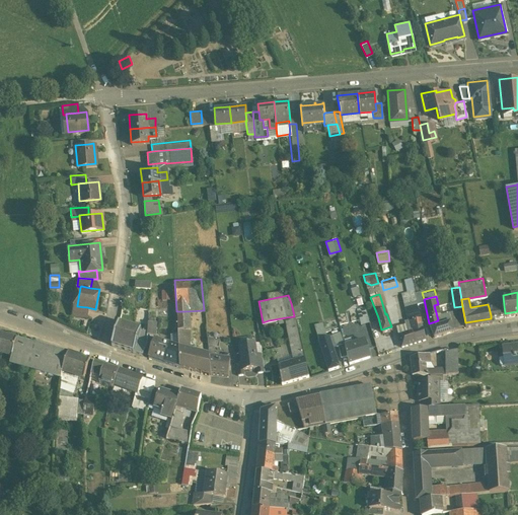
[(291,303),(293,311),(300,309),(297,299),(291,303)]
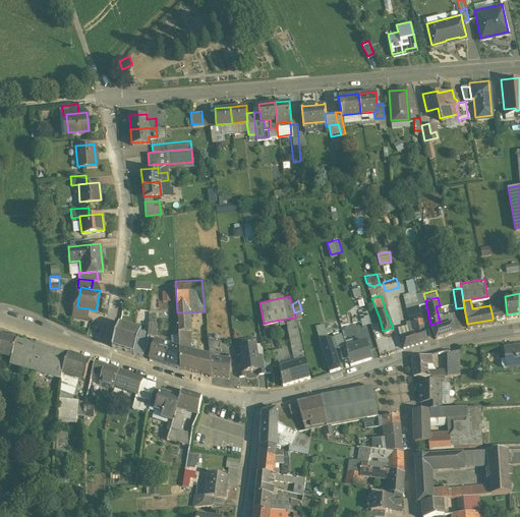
[(411,313),(420,311),(418,302),(411,303),(412,309),(410,309),(411,313)]
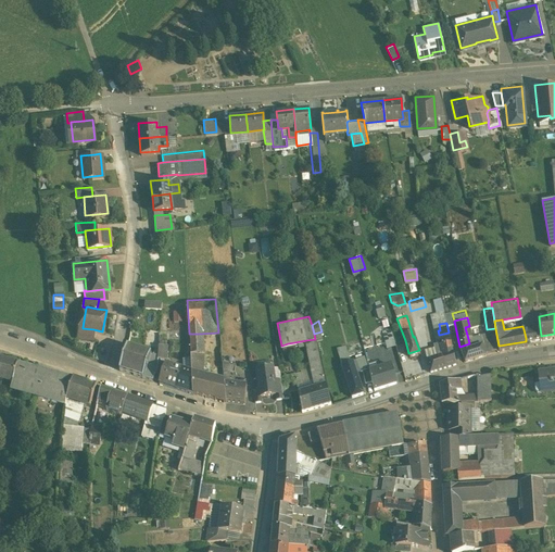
[(436,345),(441,343),(450,340),(449,333),(439,335),(438,330),(440,330),(439,324),(431,326),(436,345)]
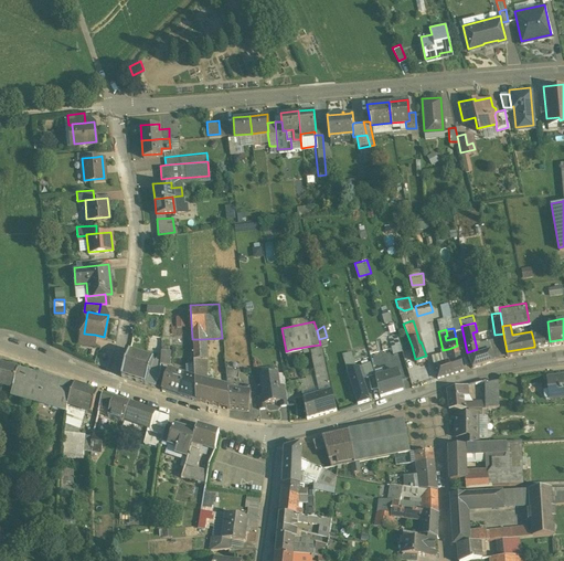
[(395,330),(386,334),(393,350),(402,347),(395,330)]
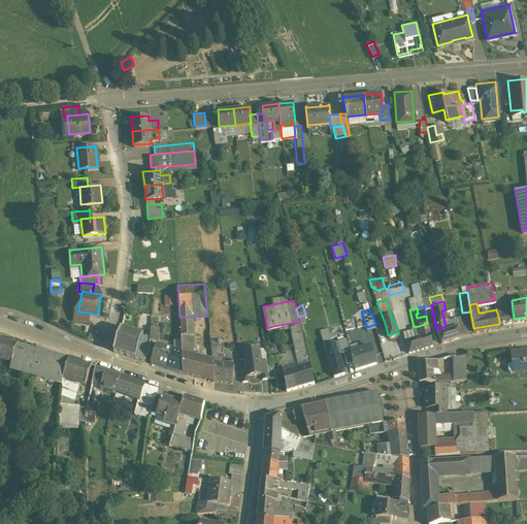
[(89,313),(78,312),(78,310),(75,309),(73,319),(88,321),(89,313)]
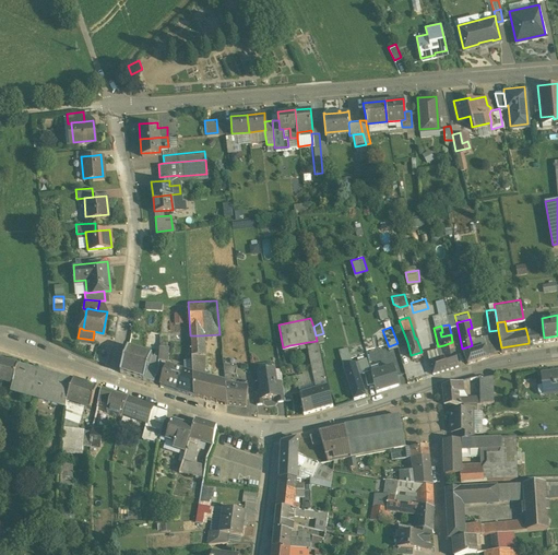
[(159,331),(147,329),(145,343),(158,346),(158,344),(158,341),(159,331)]
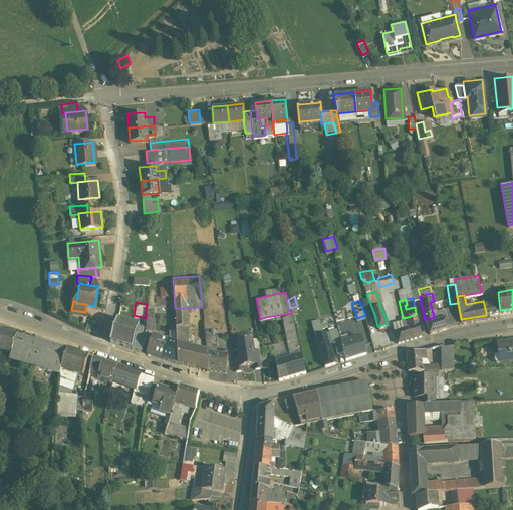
[(487,303),(484,304),(486,312),(500,310),(499,302),(487,303)]
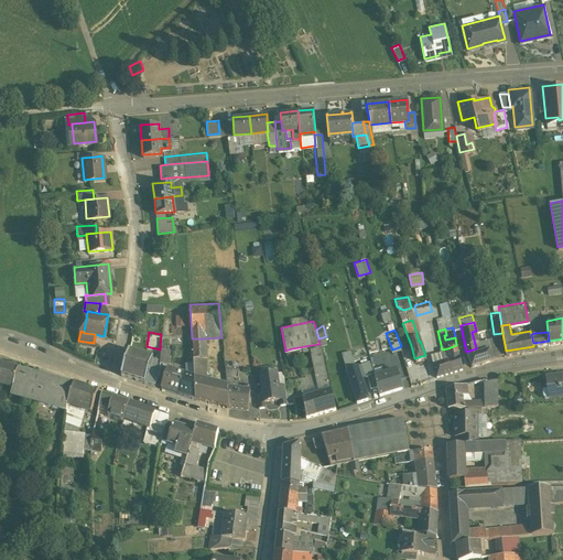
[(486,336),(488,344),(493,343),(495,354),(506,351),(502,333),(494,334),(486,336)]
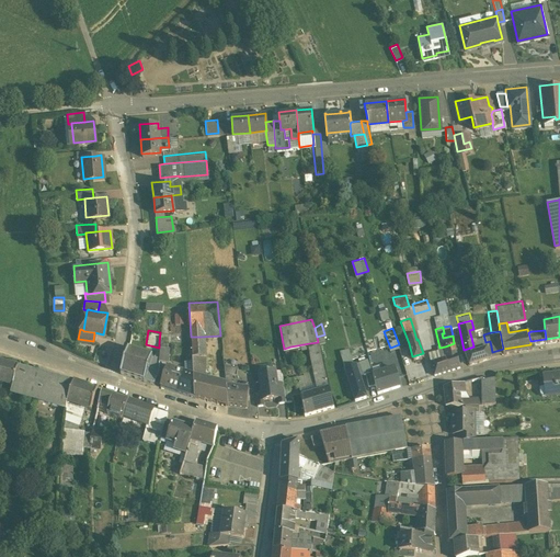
[(479,336),(471,338),(473,347),(478,345),(481,344),(479,336)]
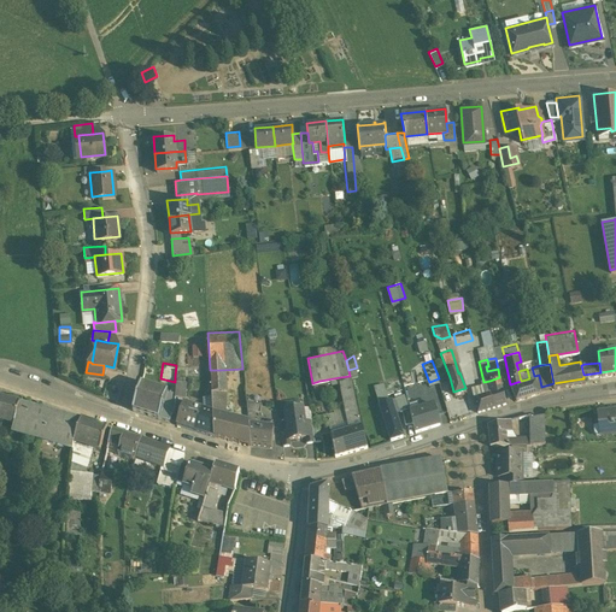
[(221,370),(210,370),(211,401),(223,401),(221,370)]
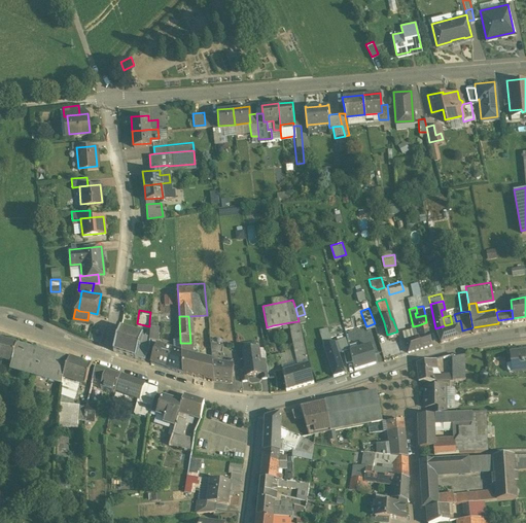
[(452,323),(449,324),(445,325),(435,328),(439,340),(450,336),(462,330),(460,320),(456,321),(452,323)]
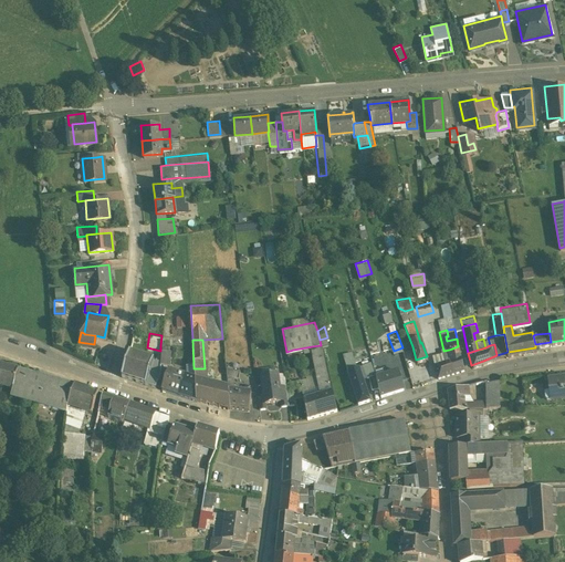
[(321,345),(312,346),(320,385),(328,382),(321,345)]
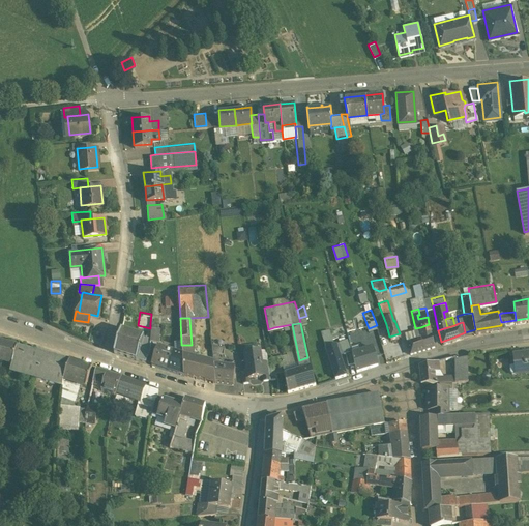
[(321,325),(324,338),(329,335),(326,324),(321,325)]
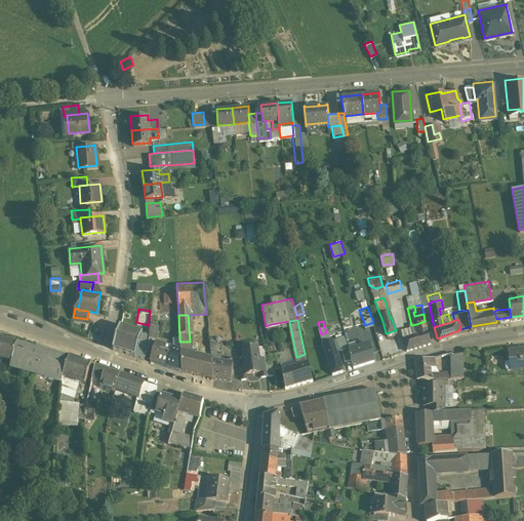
[(425,321),(416,324),(417,330),(415,331),(418,344),(430,341),(425,321)]
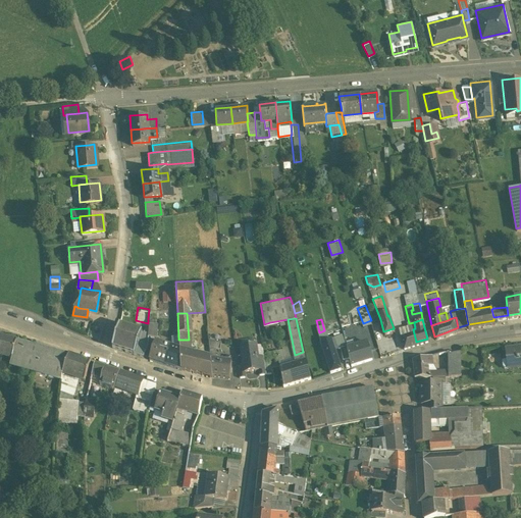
[(155,322),(148,321),(148,323),(148,331),(155,332),(156,322),(155,322)]
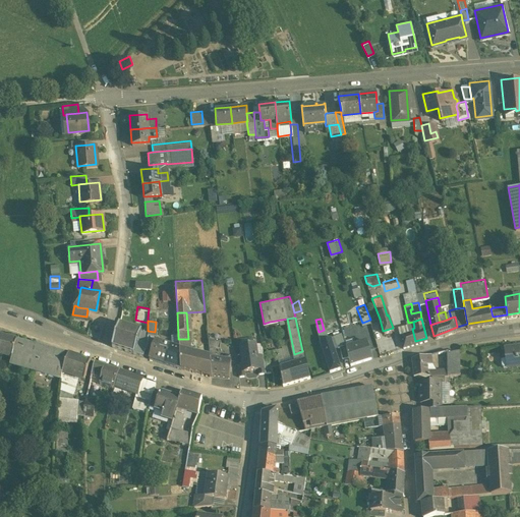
[(141,329),(118,322),(111,344),(133,351),(136,341),(141,329)]
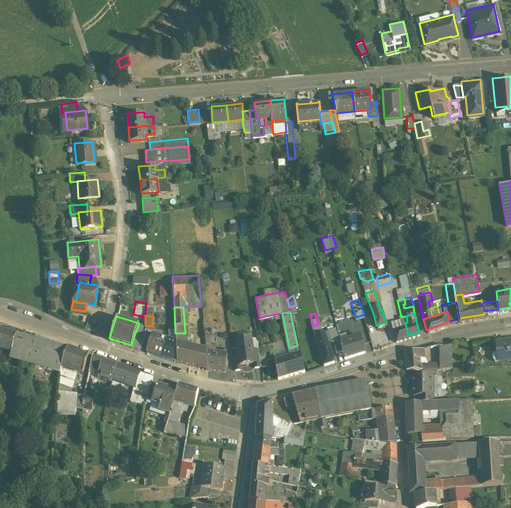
[(399,318),(401,324),(405,323),(407,322),(406,316),(401,317),(399,318)]
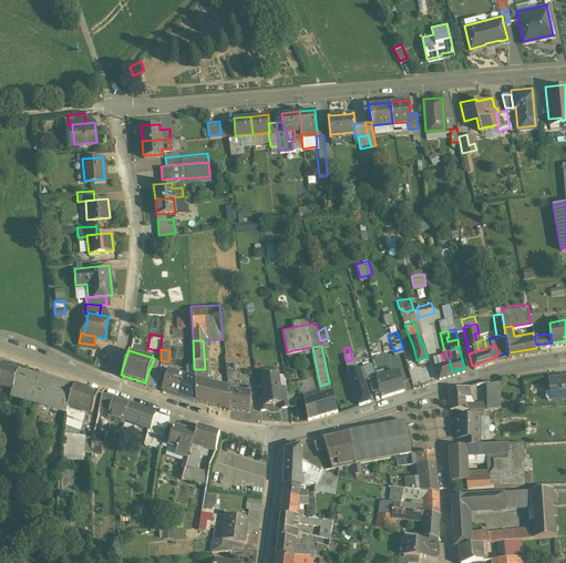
[(347,361),(349,370),(360,367),(363,376),(366,376),(360,357),(352,359),(347,361)]
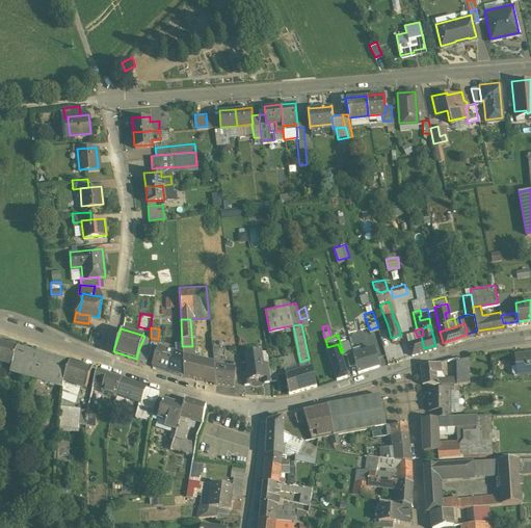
[(144,336),(139,348),(145,350),(147,347),(150,348),(151,338),(144,336)]
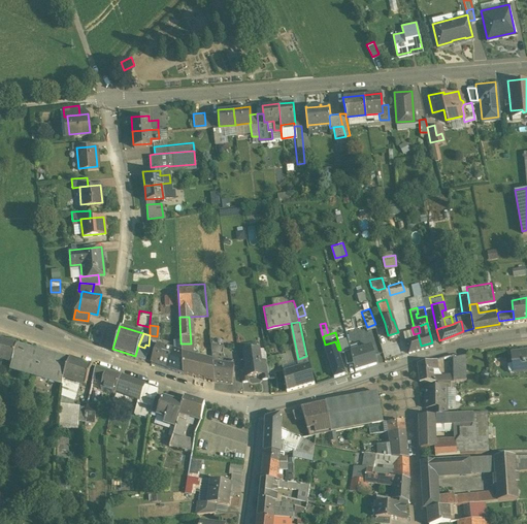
[(414,334),(408,336),(412,349),(421,346),(418,333),(414,334)]
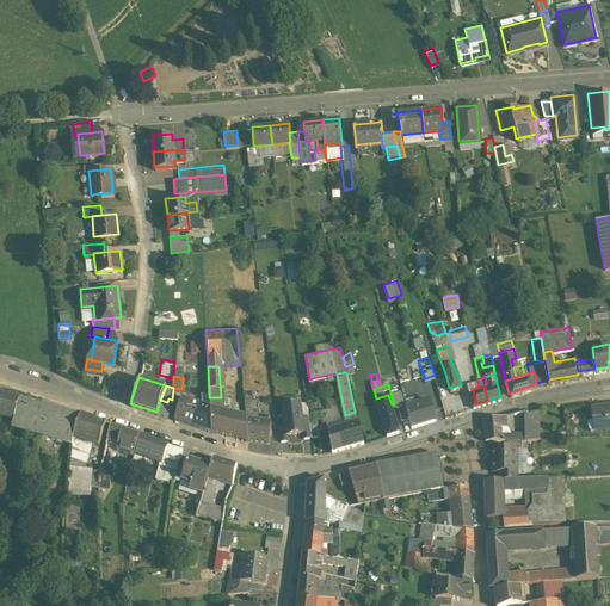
[(19,396),(0,390),(0,413),(13,416),(14,412),(19,396)]
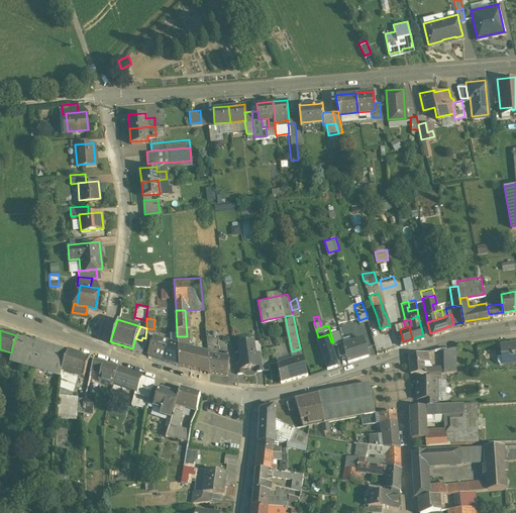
[(178,342),(152,334),(146,352),(179,364),(178,342)]
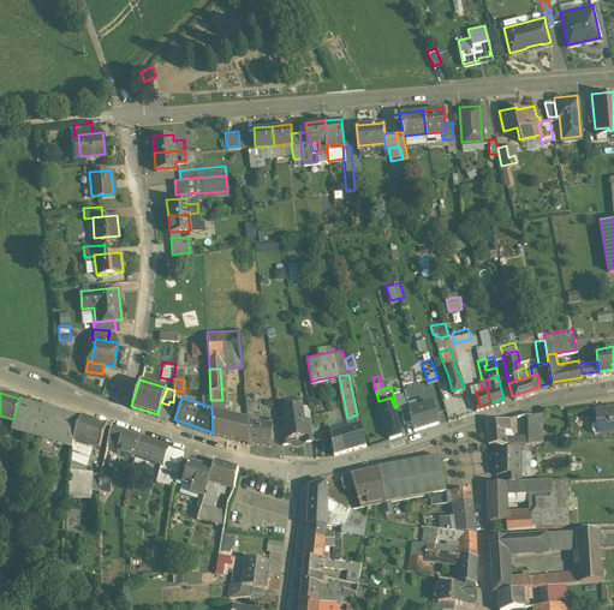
[(391,398),(379,401),(389,437),(401,432),(394,407),(391,398)]
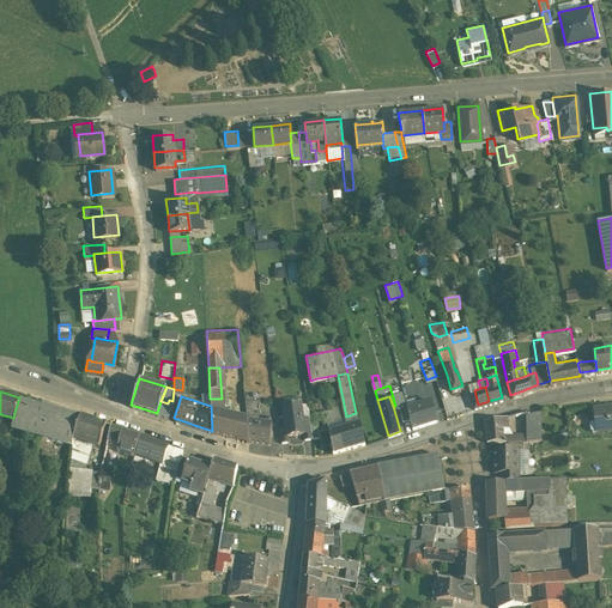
[(429,396),(406,403),(410,417),(413,426),(436,418),(429,396)]
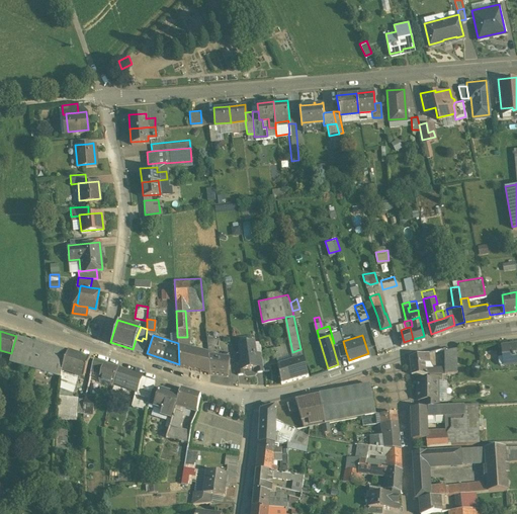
[(59,347),(16,336),(12,349),(15,350),(12,359),(52,371),(59,347)]
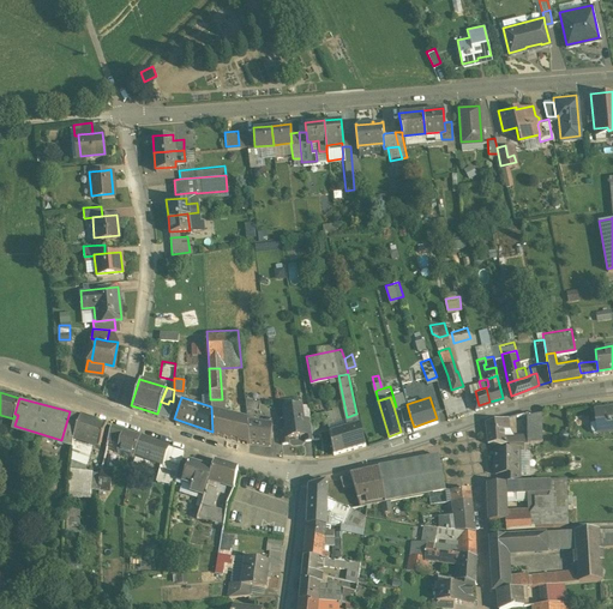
[(222,414),(222,399),(210,399),(211,406),(212,432),(248,440),(246,418),(222,414)]
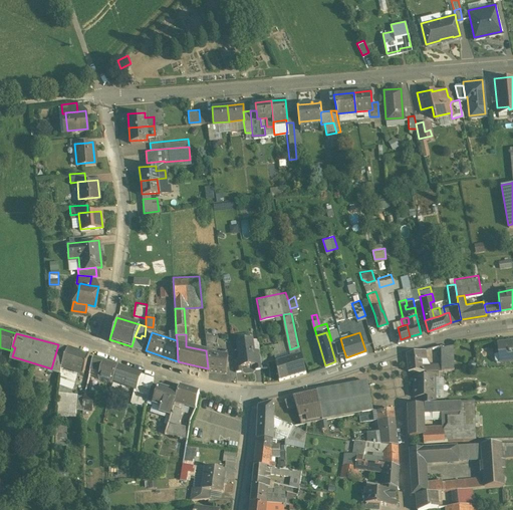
[(135,336),(132,346),(140,348),(145,336),(142,335),(141,338),(135,336)]
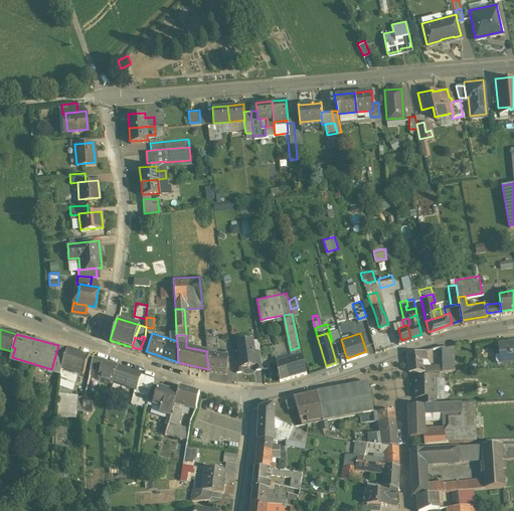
[(251,338),(237,340),(239,357),(240,364),(241,364),(253,362),(254,362),(252,349),(251,338)]
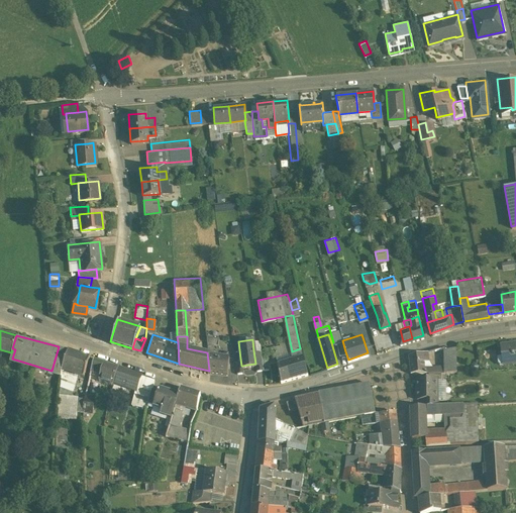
[(342,339),(336,341),(339,352),(345,351),(342,340),(342,339)]
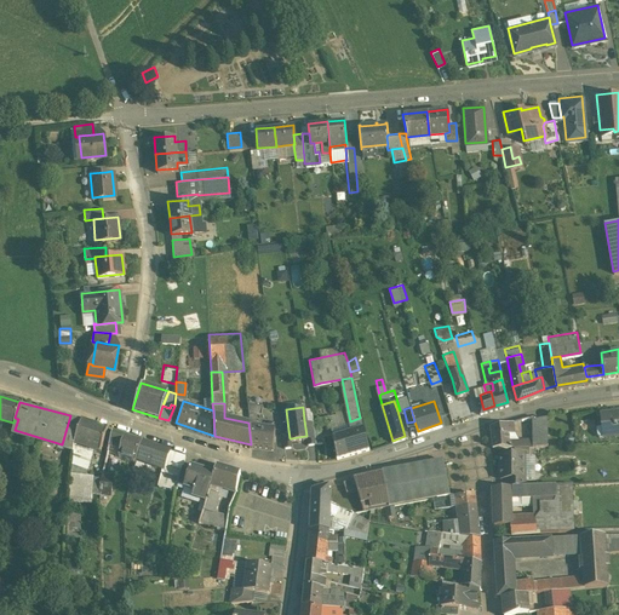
[(618,409),(599,413),(601,425),(606,424),(607,434),(618,432),(618,409)]
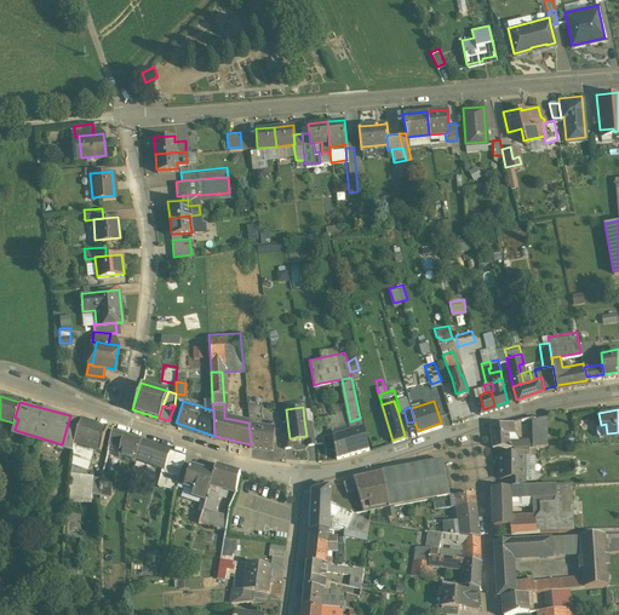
[(80,419),(70,415),(62,444),(73,448),(73,441),(80,419)]
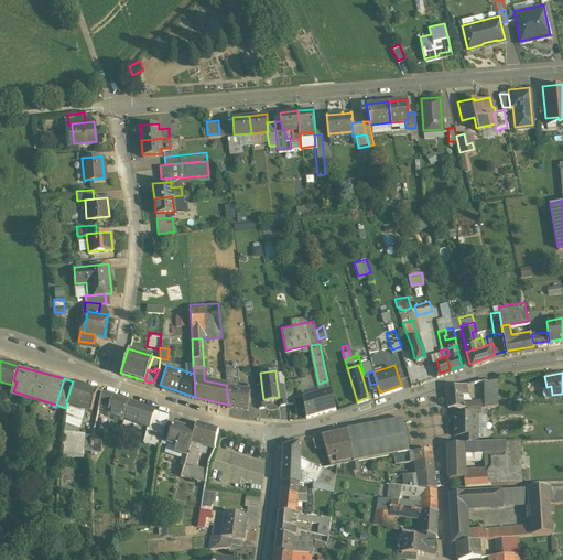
[(497,378),(485,379),(485,397),(497,396),(497,378)]
